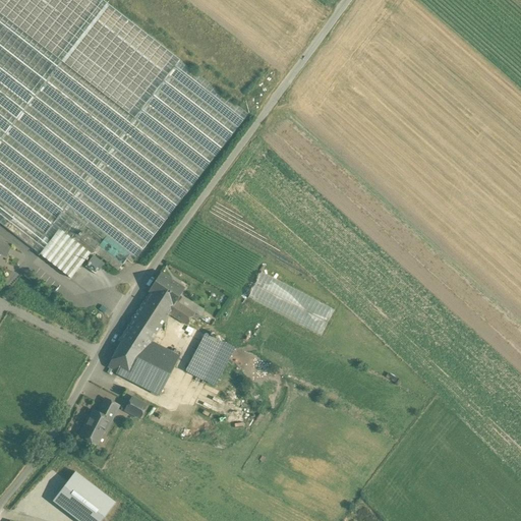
[(180,61),(102,0),(0,0),(0,223),(40,254),(70,279),(90,253),(92,255),(94,252),(106,236),(135,258),(248,115),(180,61)]
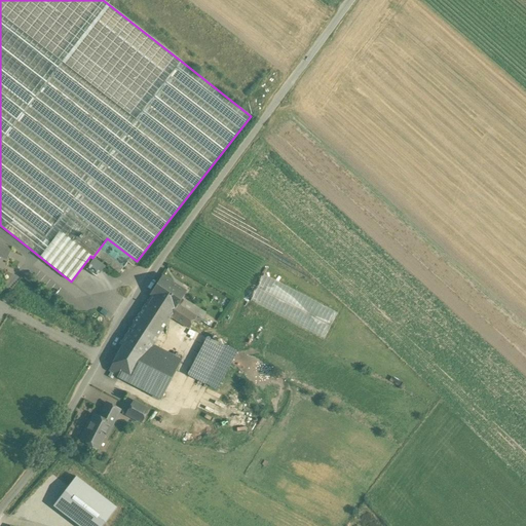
[(137,261),(107,238),(95,255),(119,273),(127,262),(133,266),(137,261)]
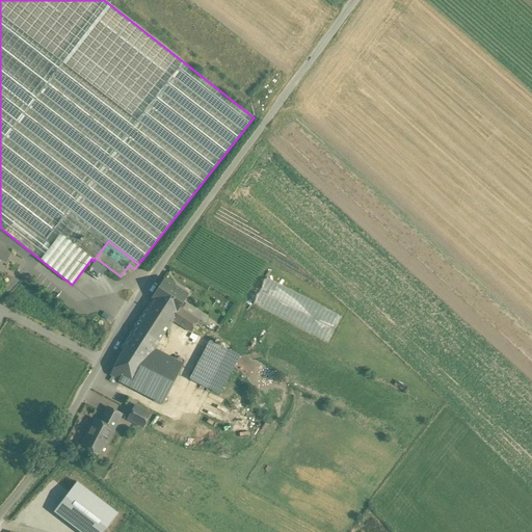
[(10,250),(0,245),(0,259),(5,262),(10,250)]
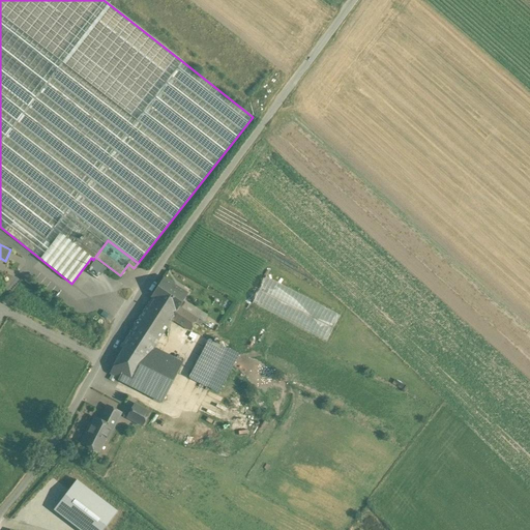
[(98,273),(105,267),(95,259),(90,266),(98,273)]
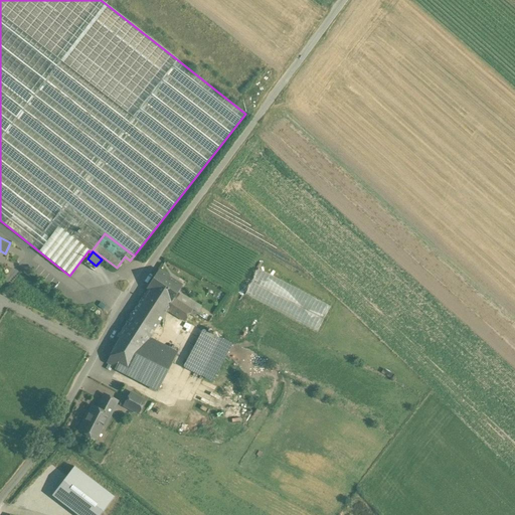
[(318,331),(331,305),(258,269),(245,295),(318,331)]
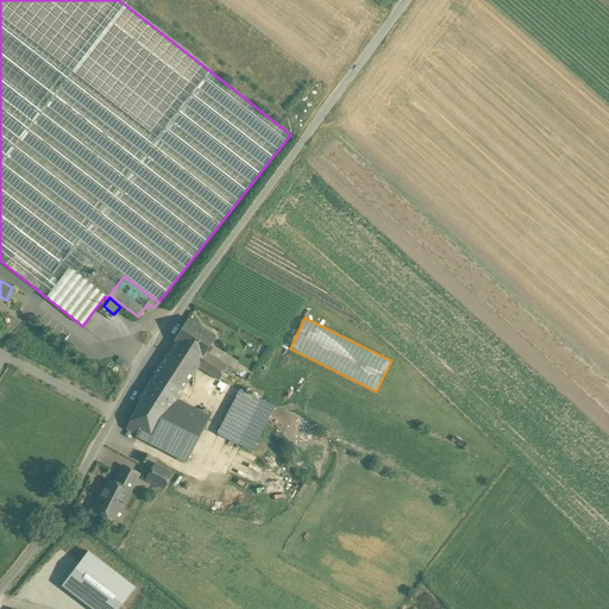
[(215,338),(188,321),(176,340),(176,341),(203,358),(206,353),(215,338)]
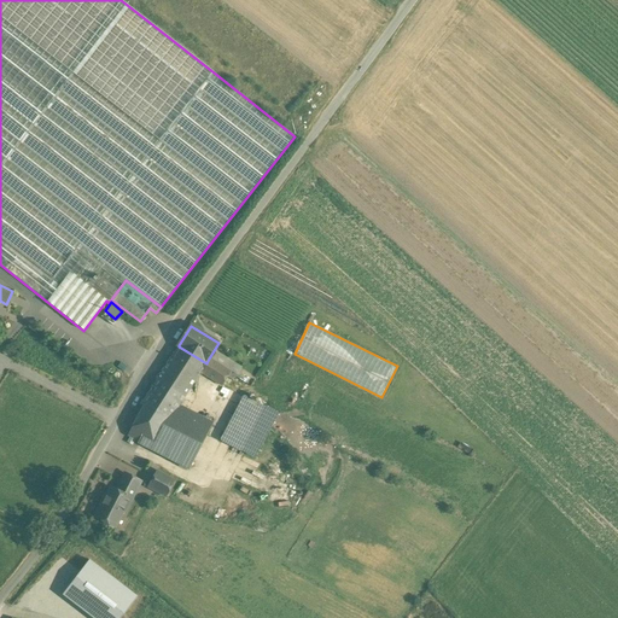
[(179,347),(140,404),(144,407),(169,420),(179,406),(200,372),(207,363),(179,347)]
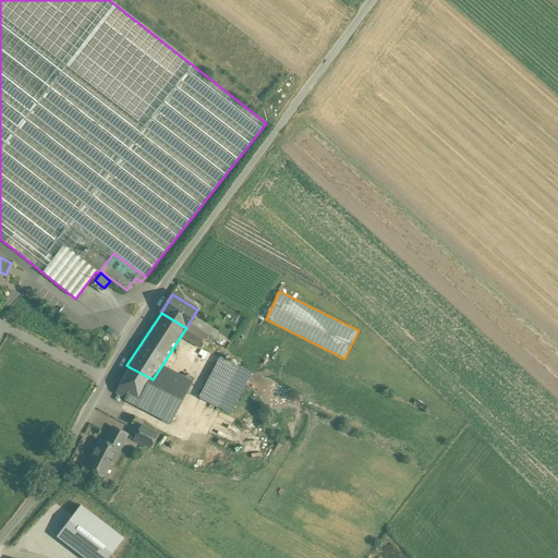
[(208,336),(189,324),(186,328),(181,336),(185,339),(201,349),(208,336)]
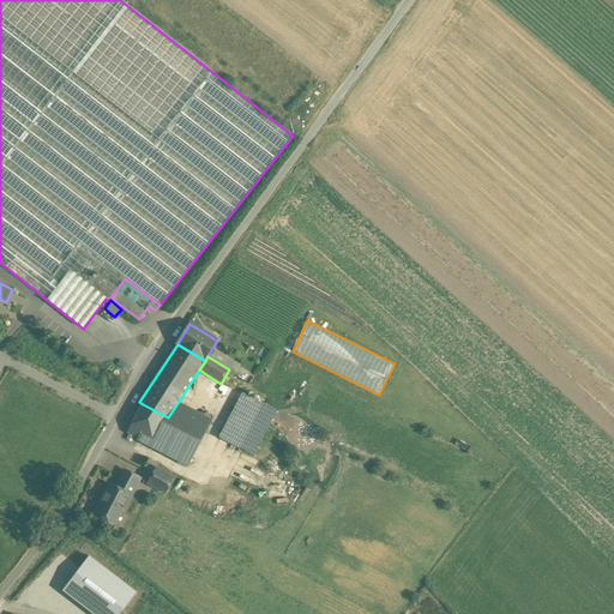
[(241,393),(218,437),(239,447),(262,404),(241,393)]
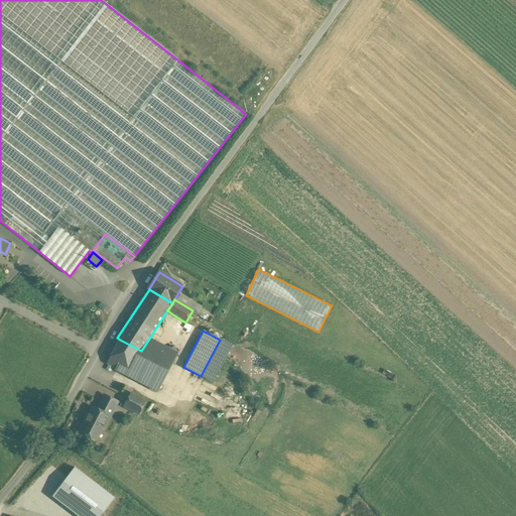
[(141,351),(120,340),(107,364),(115,369),(115,370),(157,391),(176,353),(149,339),(141,351)]
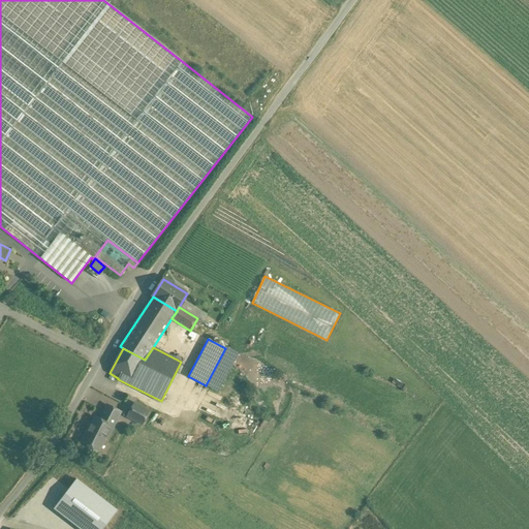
[(148,411),(134,404),(127,417),(142,425),(148,411)]
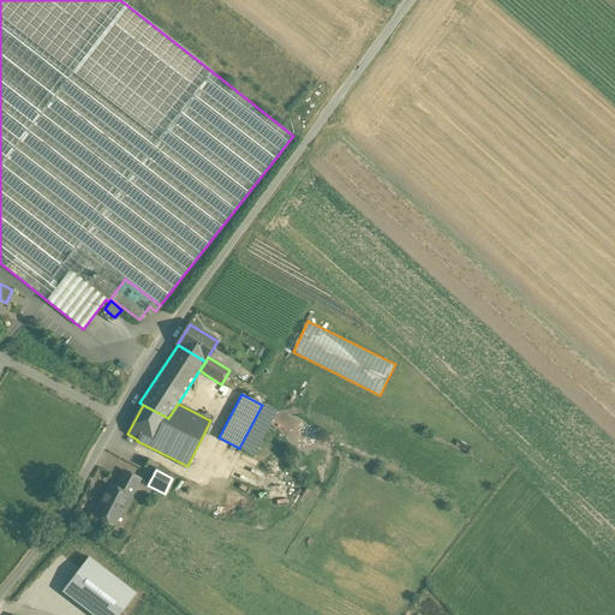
[(139,479),(124,471),(120,478),(136,487),(139,479)]
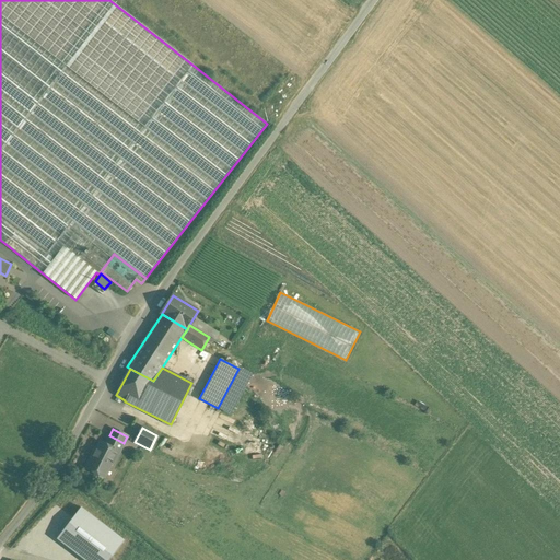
[(109,435),(105,445),(101,442),(92,458),(91,458),(90,459),(85,466),(86,469),(94,473),(98,471),(100,470),(106,474),(117,452),(119,453),(124,443),(109,435)]
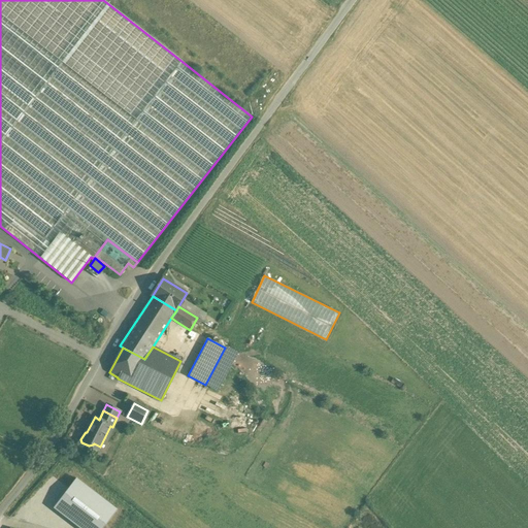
[(55,508),(81,527),(104,527),(120,507),(76,477),(55,508)]
